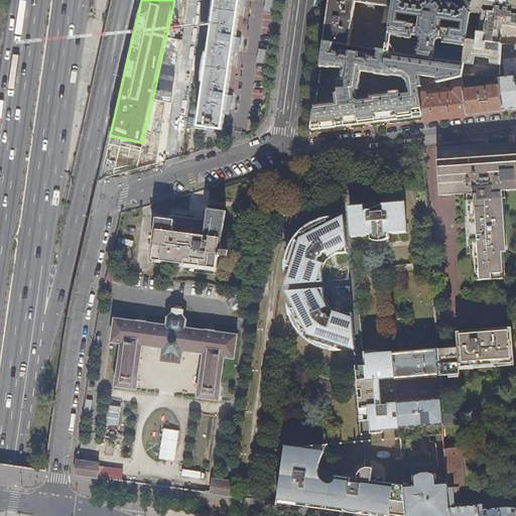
[(213,129),(223,130),(225,116),(230,116),(231,109),(233,96),(228,96),(231,74),(234,57),(238,58),(240,43),(241,38),(236,37),(241,7),(245,7),(246,0),(217,0),(200,127),(213,129)]
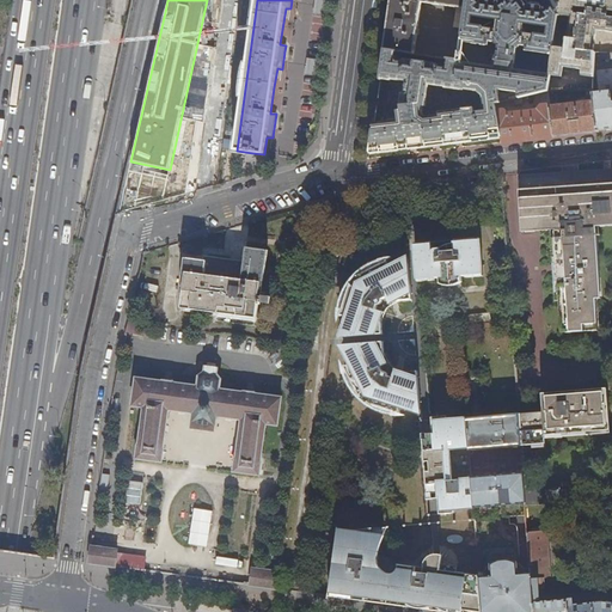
[(391,0),(385,50),(397,51),(448,59),(459,61),(460,53),(463,42),(467,0),(391,0)]
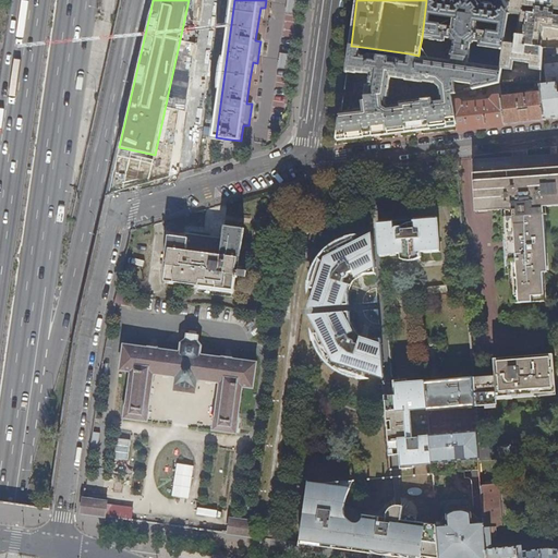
[(426,0),(422,38),(447,43),(447,38),(451,38),(455,43),(452,55),(470,57),(472,45),(475,41),(480,43),(480,46),(501,49),(500,61),(502,61),(506,43),(510,14),(511,0),(498,0),(498,2),(495,5),(484,4),(481,0),(426,0)]
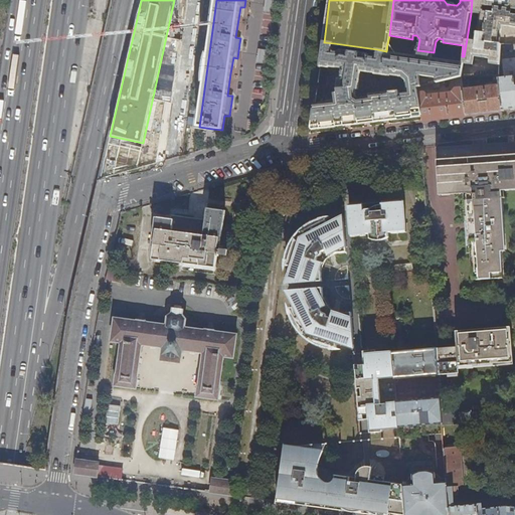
[(514,26),(514,0),(472,0),(471,13),(479,14),(478,20),(476,20),(474,33),(478,34),(477,40),(467,39),(464,56),(462,75),(499,74),(501,49),(501,44),(500,43),(502,24),(514,26)]
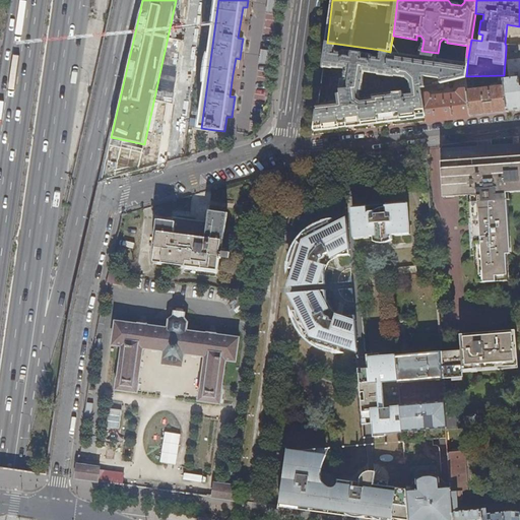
[(315,129),(334,127),(370,123),(405,118),(426,116),(423,95),(420,87),(425,86),(424,80),(424,76),(440,78),(441,82),(444,81),(460,78),(466,76),(468,57),(466,57),(465,63),(437,59),(438,53),(421,51),(420,57),(393,53),(394,45),(391,45),(390,52),(381,50),(380,58),(374,57),(373,55),(344,51),(342,53),(336,52),(337,44),(327,43),(323,67),(324,67),(332,68),(345,69),(343,79),(341,79),(340,87),(342,102),(318,105),(315,129)]
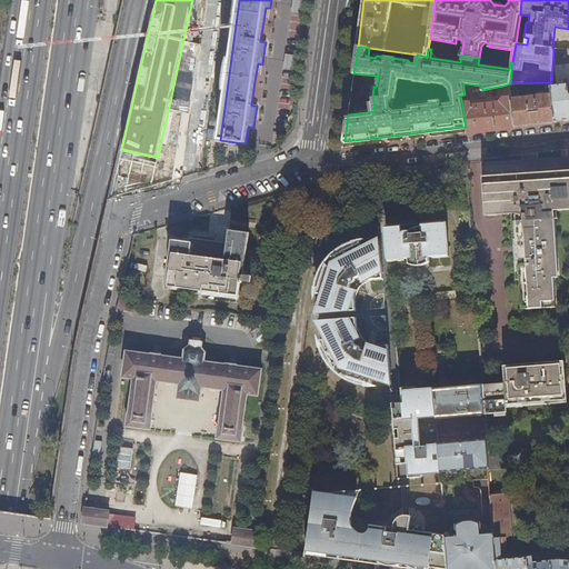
[(558,86),(552,86),(552,89),(556,121),(568,120),(568,63),(557,66),(556,67),(558,86)]
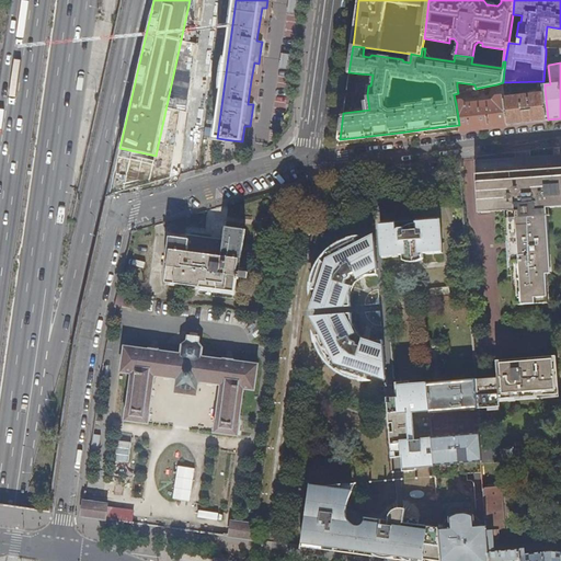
[(482,128),(507,125),(504,96),(503,82),(496,84),(497,98),(494,102),(466,105),(462,102),(456,103),(459,125),(460,130),(482,128)]
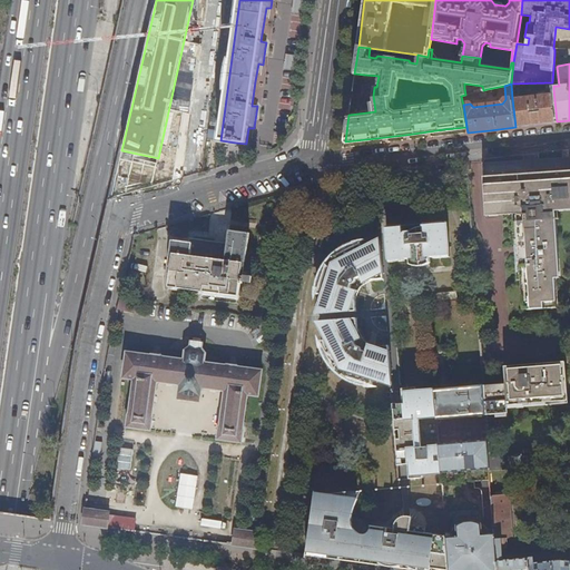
[(534,125),(557,121),(553,89),(550,90),(550,94),(543,95),(543,96),(522,98),(522,97),(512,98),(516,127),(534,125)]
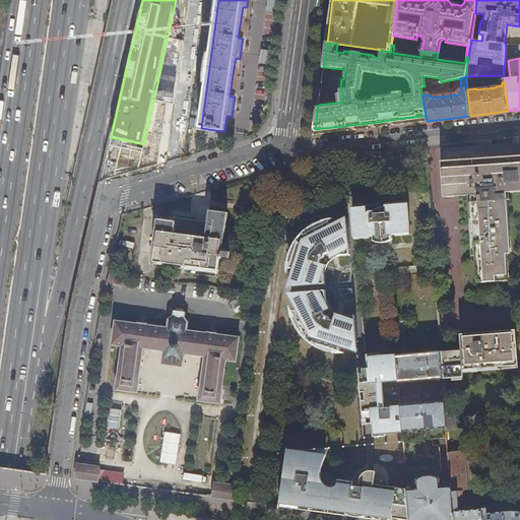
[(511,253),(507,192),(519,191),(519,142),(461,146),(441,148),(444,196),(471,195),(477,282),(508,280),(506,254),(511,253)]
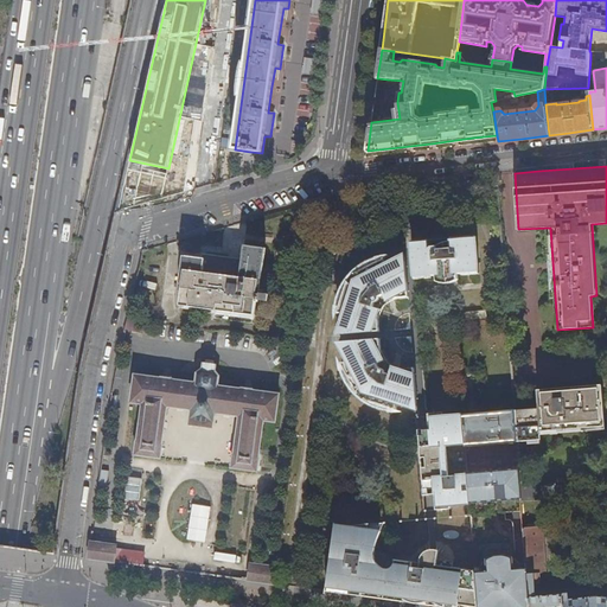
[(430,279),(430,276),(434,276),(438,276),(438,275),(453,274),(453,275),(457,274),(460,274),(461,276),(478,274),(474,236),(449,238),(451,242),(443,242),(436,247),(434,247),(432,247),(427,250),(427,241),(410,242),(414,280),(430,279)]
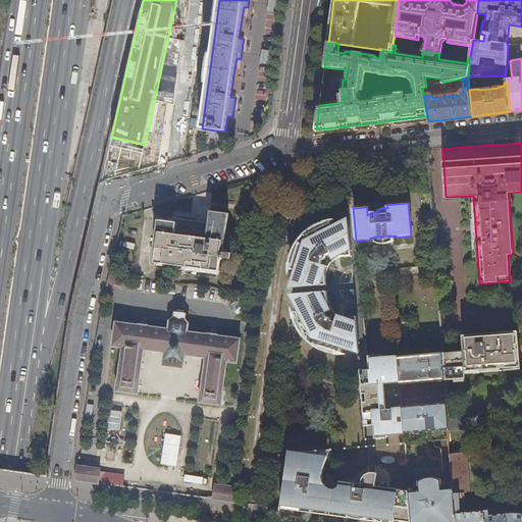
[(154,261),(219,269),(226,213),(210,211),(208,227),(155,220),(152,240),(157,241),(154,261)]
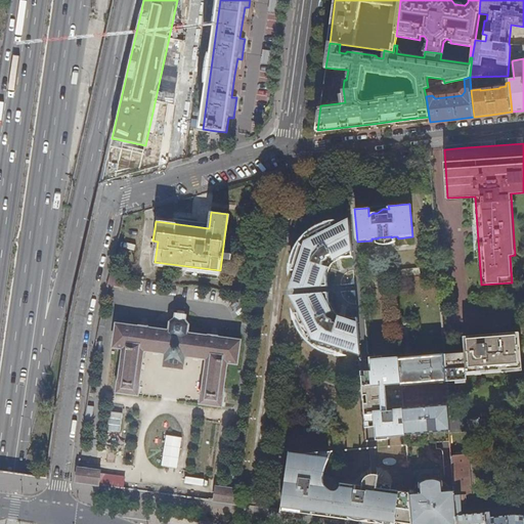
[(328,286),(326,271),(323,270),(325,266),(329,267),(331,268),(332,265),(333,263),(336,261),(335,259),(334,257),(337,255),(338,257),(353,256),(350,220),(332,228),(333,223),(317,231),(310,236),(304,244),(300,251),(297,258),(293,270),(299,271),(292,289),(328,286)]
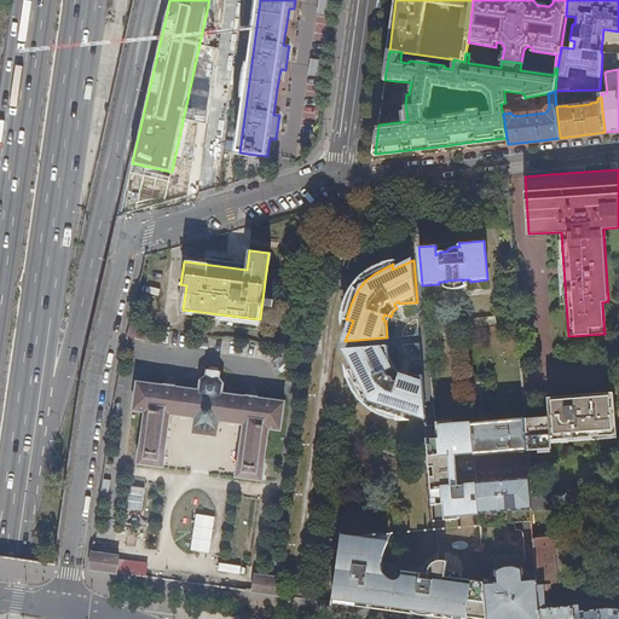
[(466,285),(466,279),(462,281),(462,279),(446,281),(446,282),(443,282),(443,288),(444,288),(449,289),(453,289),(458,289),(463,287),(466,285)]
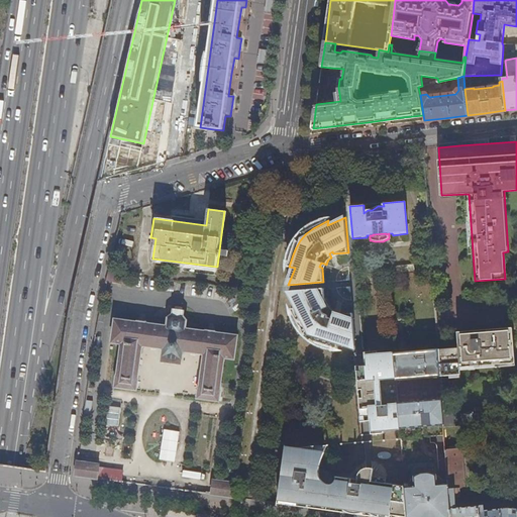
[(391,295),(396,294),(395,280),(404,279),(404,274),(389,275),(391,295)]
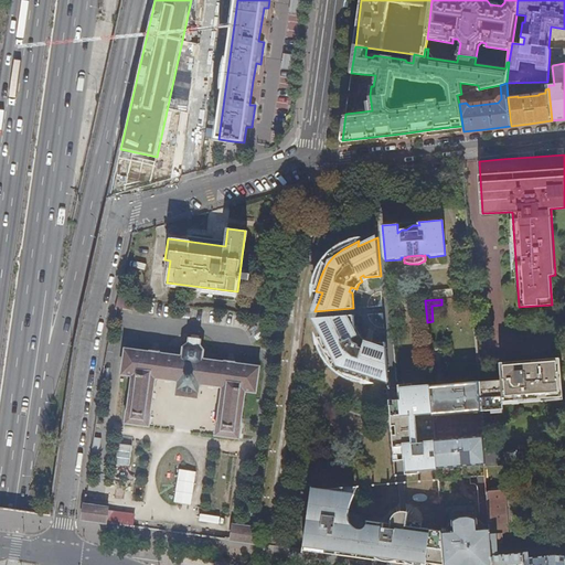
[(370,375),(390,382),(386,342),(371,344),(370,347),(364,345),(365,342),(366,340),(362,338),(360,334),(359,334),(355,337),(352,332),(355,331),(354,315),(316,319),(326,337),(320,338),(324,348),(330,355),(336,363),(342,369),(351,374),(359,376),(372,381),(370,375)]
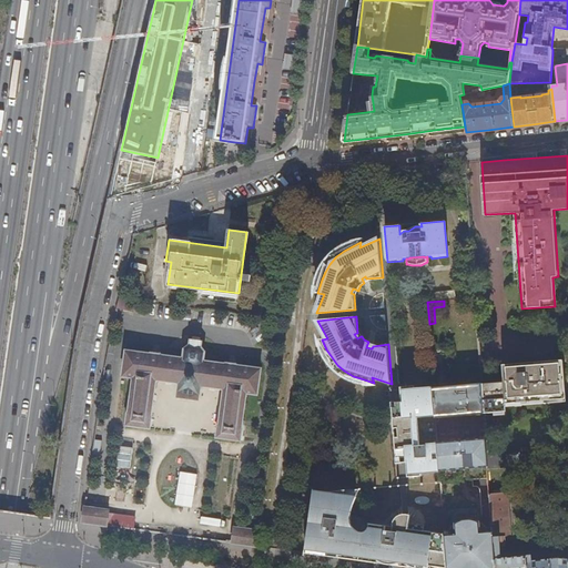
[(151,354),(127,351),(123,377),(133,378),(129,414),(128,414),(127,426),(151,429),(156,381),(181,384),(179,397),(190,398),(199,401),(200,386),(223,389),(217,438),(241,442),(243,429),(242,429),(247,394),(257,395),(262,369),(236,366),(236,365),(227,364),(227,365),(204,362),(205,353),(201,347),(202,343),(191,341),(190,345),(185,350),(183,358),(161,355),(152,354),(151,354)]
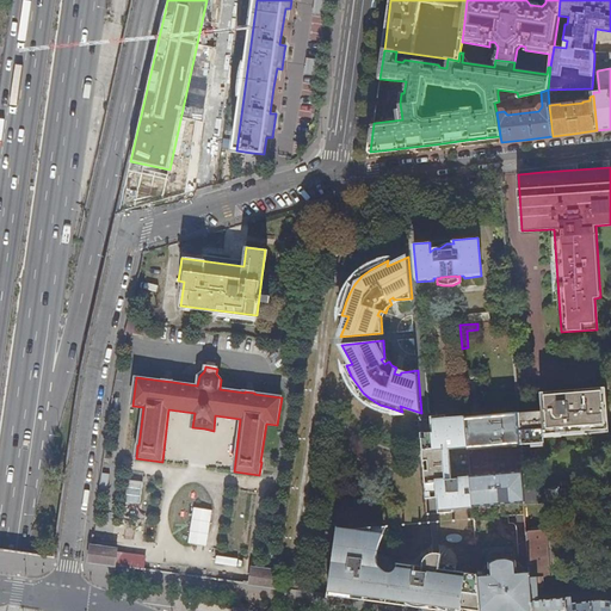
[(543,411),(519,413),(522,445),(545,443),(544,434),(610,429),(606,387),(542,393),(543,411)]
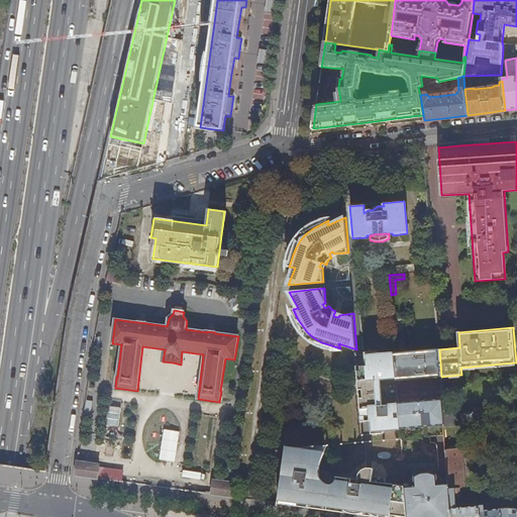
[(401,429),(444,425),(443,412),(442,399),(414,402),(412,379),(441,377),(439,349),(395,353),(397,373),(401,429)]
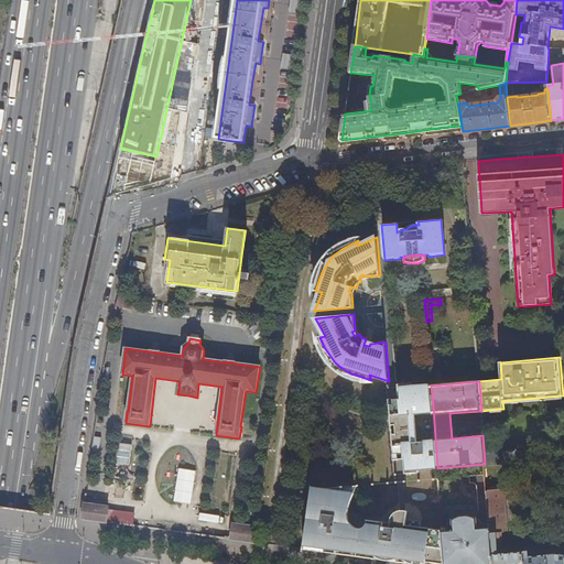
[(398,384),(400,409),(433,407),(431,386),(413,387),(412,383),(398,384)]
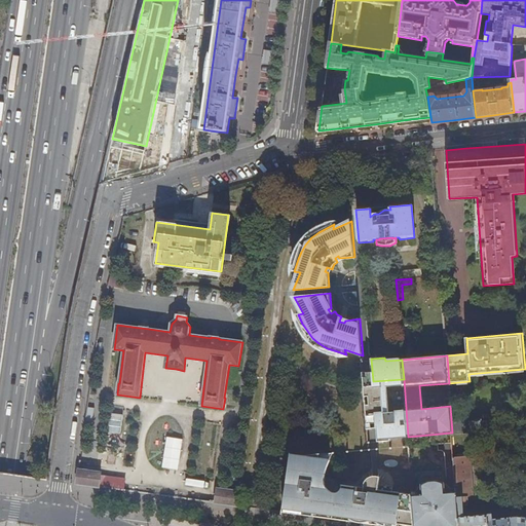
[(391,438),(408,437),(404,379),(373,381),(374,386),(376,386),(376,391),(374,391),(372,396),(372,400),(373,403),(374,406),(376,409),(377,409),(378,414),(376,414),(378,442),(391,441),(391,438)]
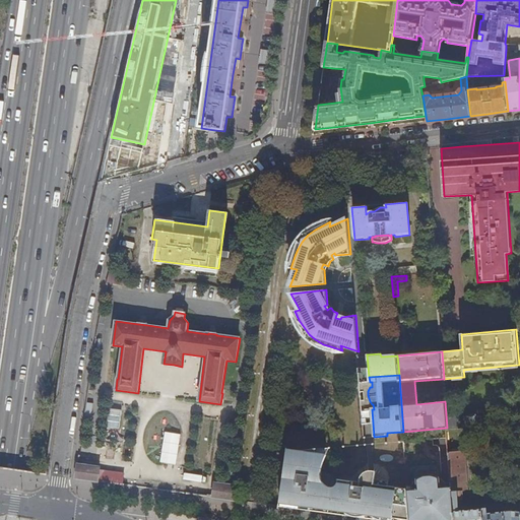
[(462,412),(446,414),(447,428),(447,430),(457,429),(457,424),(462,424),(462,412)]
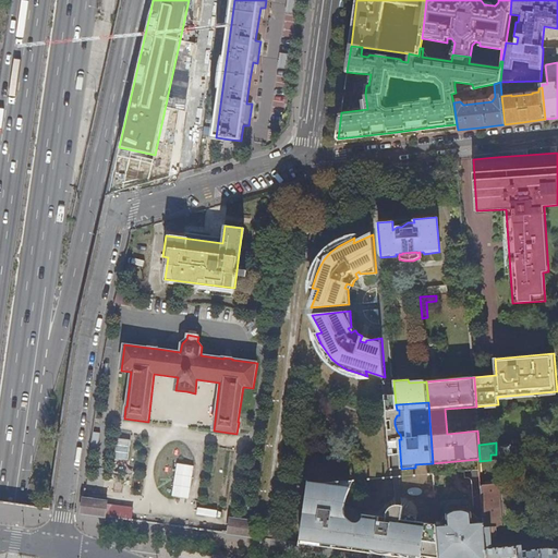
[(174,463),(171,497),(189,499),(192,465),(174,463)]
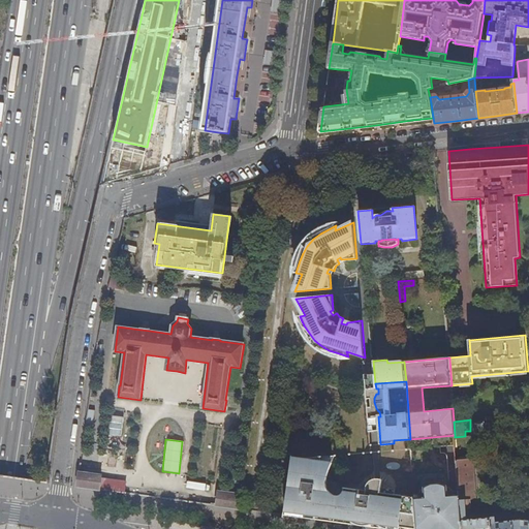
[(343,524),(377,528),(375,494),(373,494),(373,492),(368,491),(345,488),(345,492),(343,494),(341,496),(338,496),(334,495),(331,492),(327,492),(328,485),(328,481),(329,477),(334,463),(323,462),(324,457),(302,459),(294,458),(286,516),(343,524)]
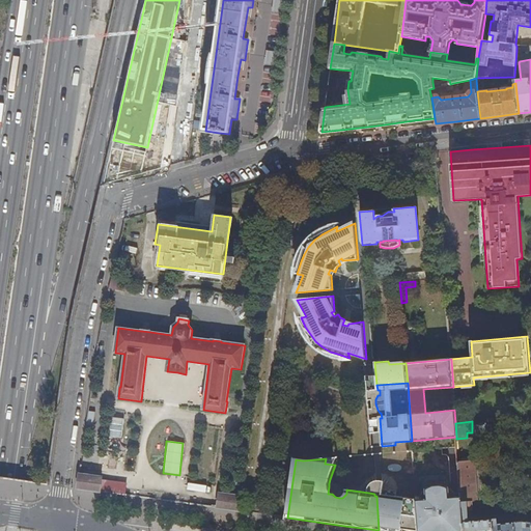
[(530,530),(530,522),(523,521),(497,524),(498,519),(470,522),(469,511),(472,511),(472,501),(478,501),(474,460),(458,462),(460,497),(463,530),(530,530)]
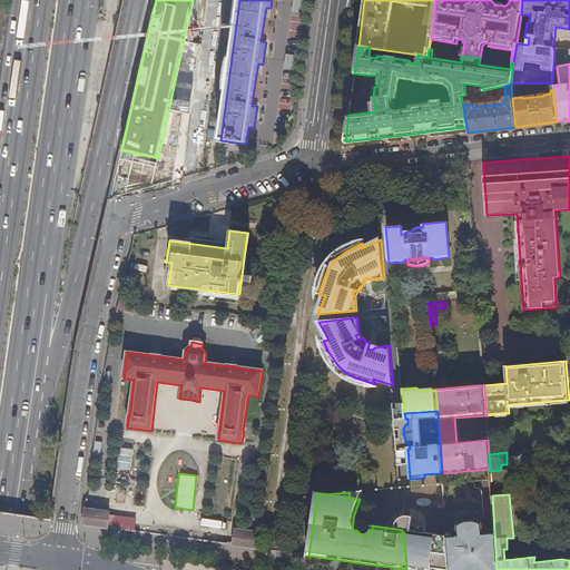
[(84,524),(108,529),(109,512),(86,509),(84,524)]
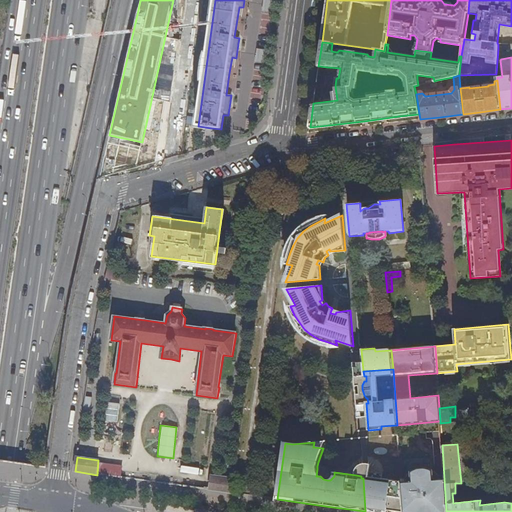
[(357,467),(356,475),(361,476),(361,478),(363,478),(365,479),(366,477),(369,477),(369,472),(370,472),(372,459),(369,459),(366,459),(363,461),(360,463),(357,467)]
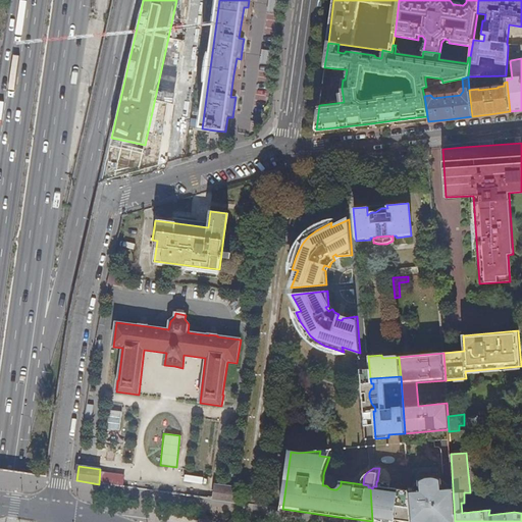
[(101,482),(119,485),(121,475),(103,472),(101,482)]
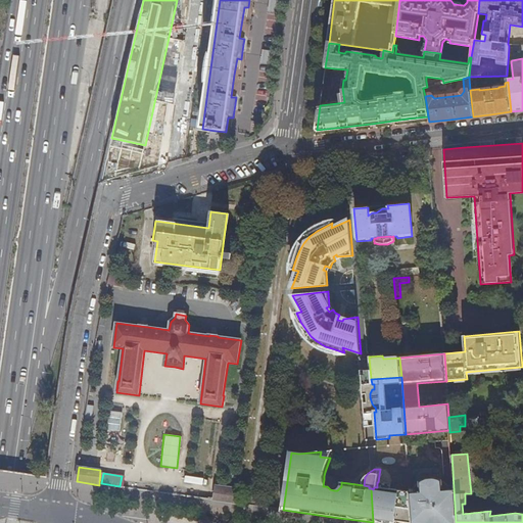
[(411,492),(413,522),(456,522),(454,489),(442,490),(441,481),(439,480),(436,479),(432,478),(428,479),(424,480),(420,482),(421,492),(411,492)]
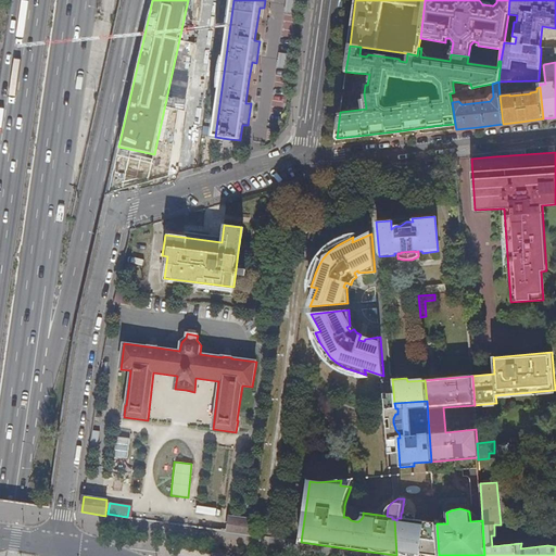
[(439,555),(437,523),(437,522),(416,520),(417,514),(402,513),(401,513),(401,518),(397,518),(396,520),(394,519),(396,555),(403,555),(439,555)]
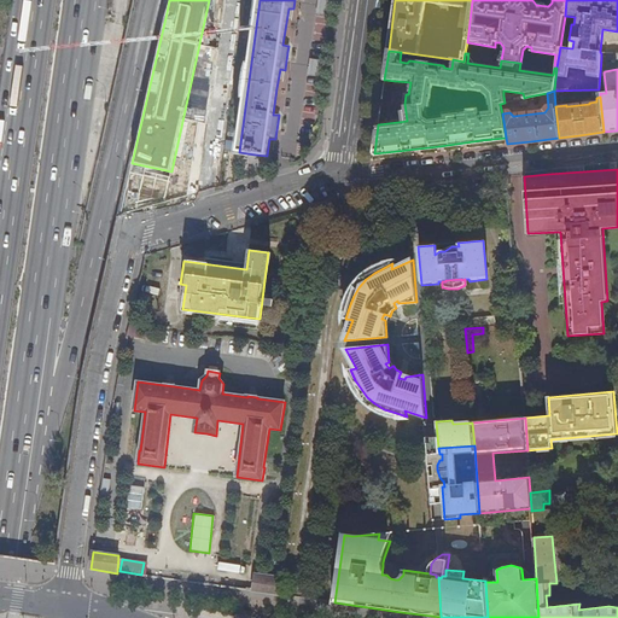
[(255,575),(252,592),(279,595),(281,577),(255,575)]
